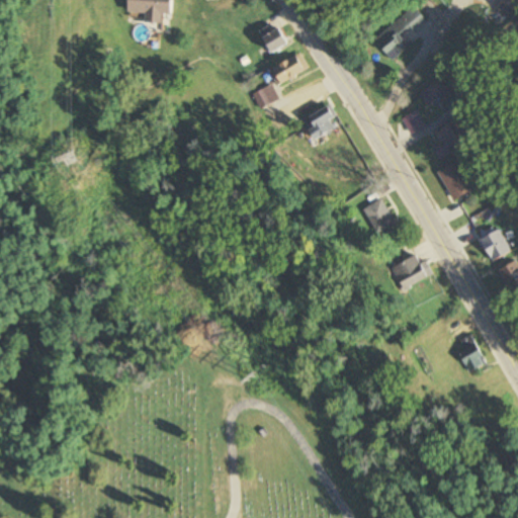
[(130,0),(130,12),(147,13),(147,22),(165,23),(166,14),(174,15),(175,0),(130,0)]
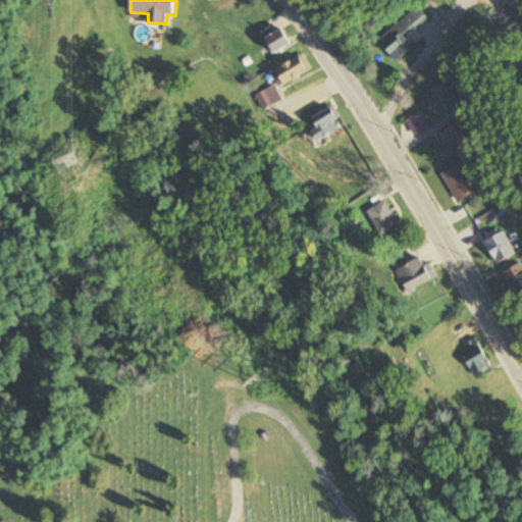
[(396,61),(414,49),(406,36),(429,20),(420,7),(378,36),(396,61)]
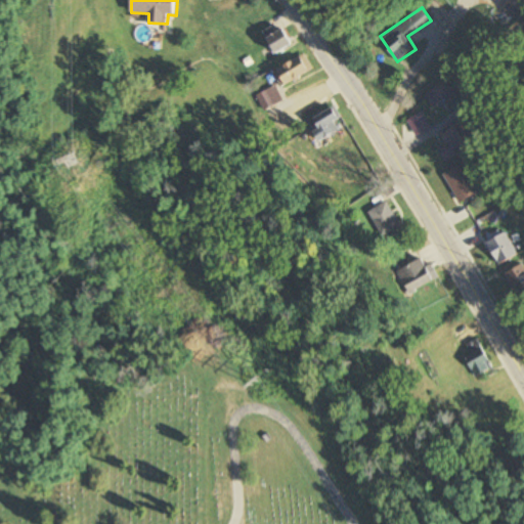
[(265,31),(276,53),(294,44),(286,28),(277,33),(274,27),(265,31)]
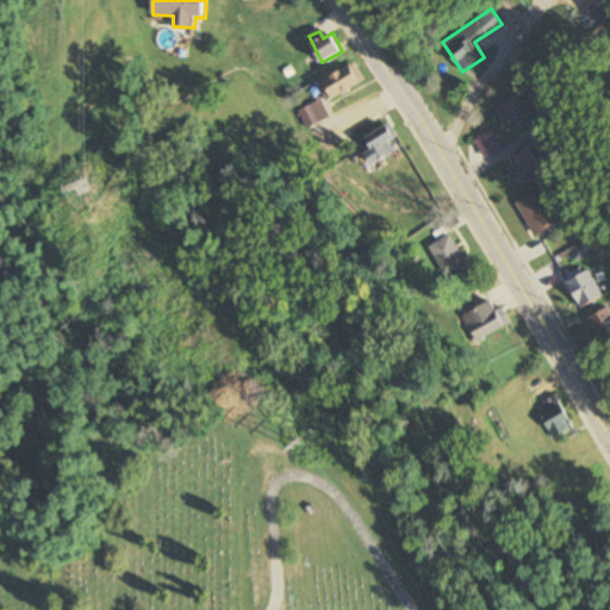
[(334,99),(366,81),(355,62),(323,80),(334,99)]
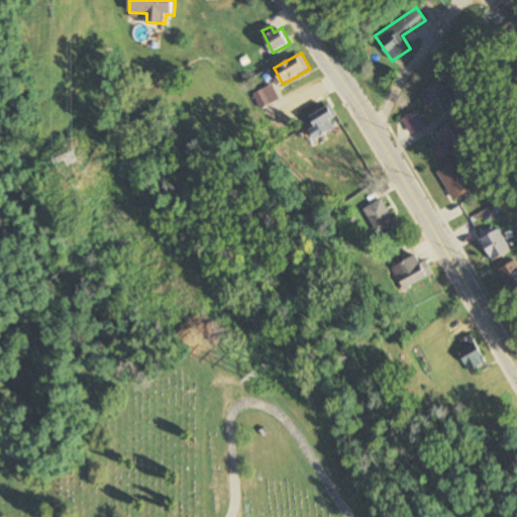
[(280,99),(272,84),(252,94),(261,109),(280,99)]
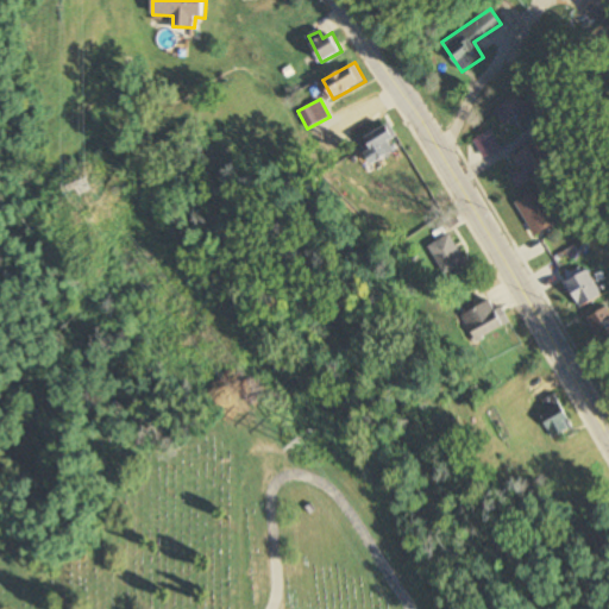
[(375,163),(402,151),(390,125),(363,138),(375,163)]
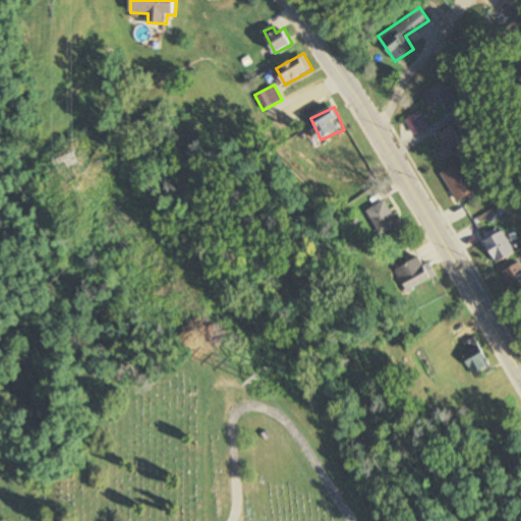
[(429,127),(419,111),(405,119),(415,135),(429,127)]
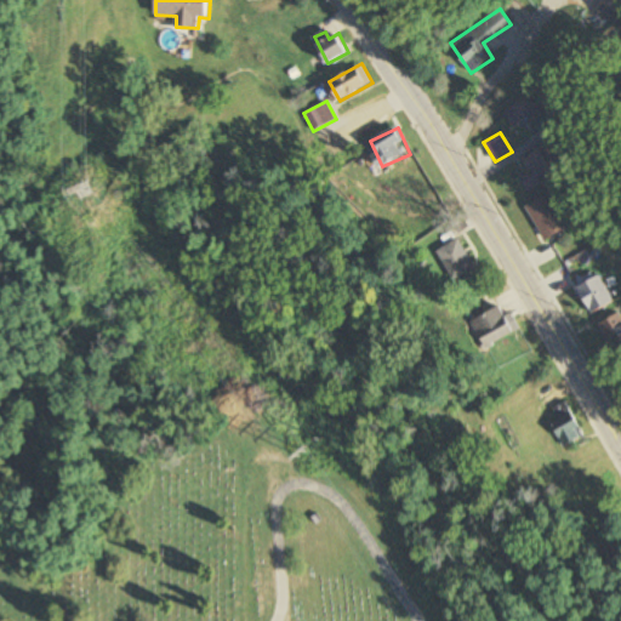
[(530,171),(523,172),(525,184),(558,180),(553,151),(528,155),(530,171)]
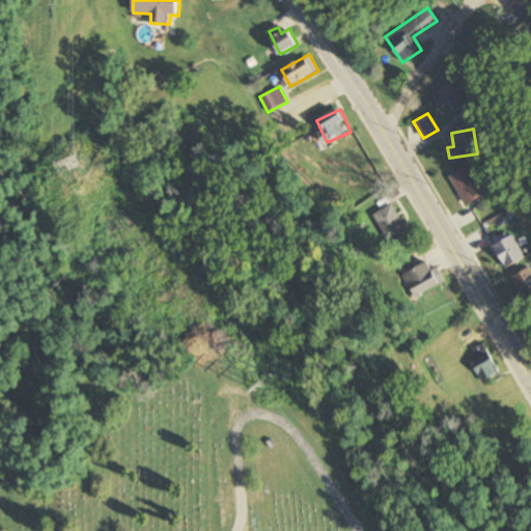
[(467,205),(487,193),(470,164),(449,176),(467,205)]
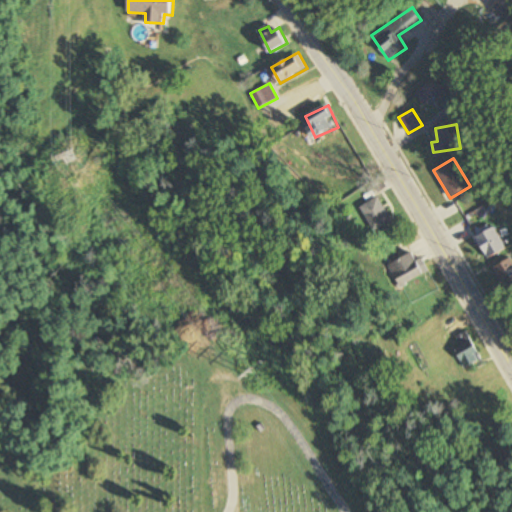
[(373,232),(392,222),(379,197),(361,207),(373,232)]
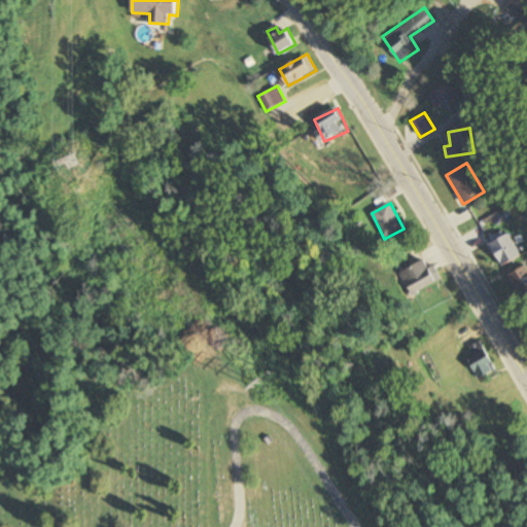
[(490,244),(503,267),(521,256),(508,234),(490,244)]
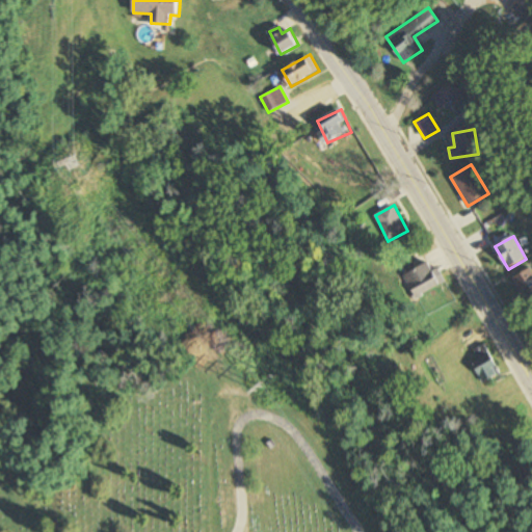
[(443,289),(432,264),(404,275),(415,300),(443,289)]
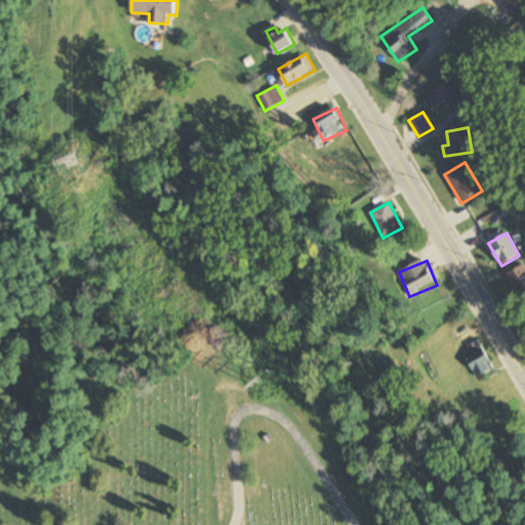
[(524,293),(524,270),(511,270),(511,293),(524,293)]
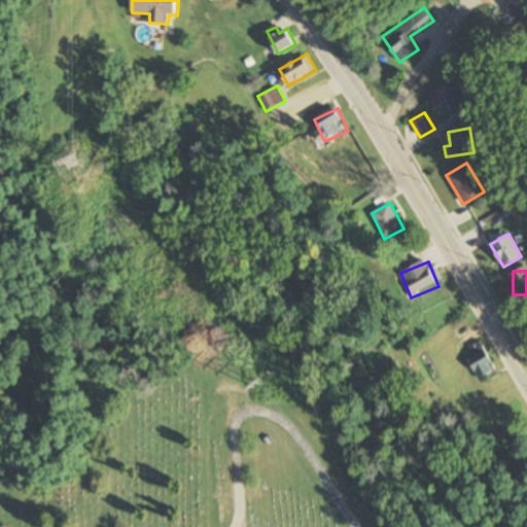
[(496,373),(484,341),(465,349),(479,380),(496,373)]
